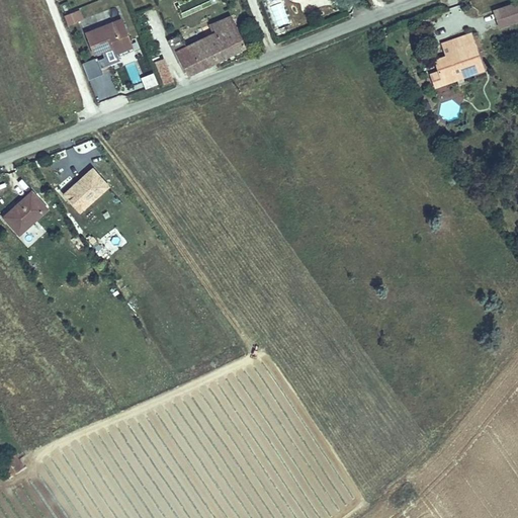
[(517,2),(508,6),(513,21),(517,19),(517,2)]
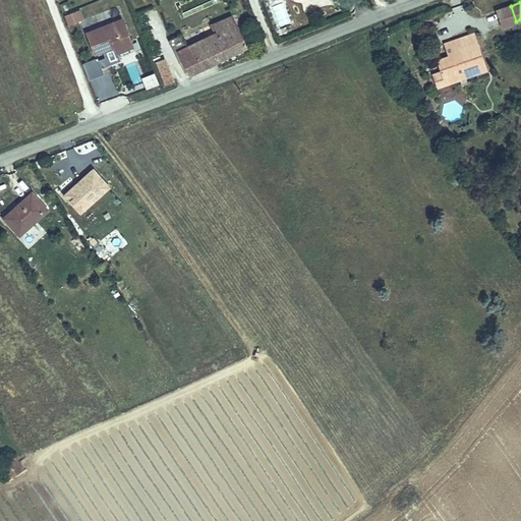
[(511,6),(498,10),(503,26),(516,21),(511,6)]
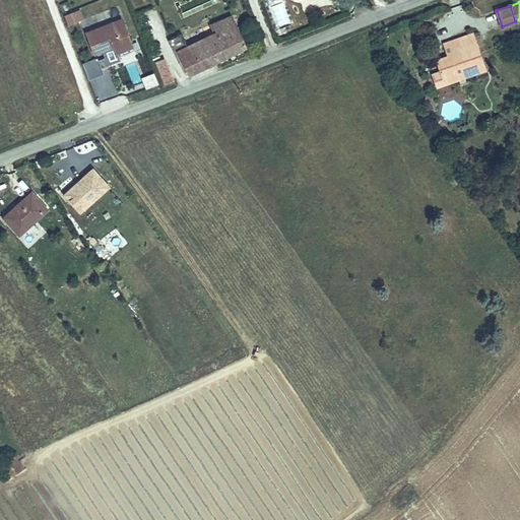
[(80,10),(64,15),(68,25),(84,20),(80,10)]
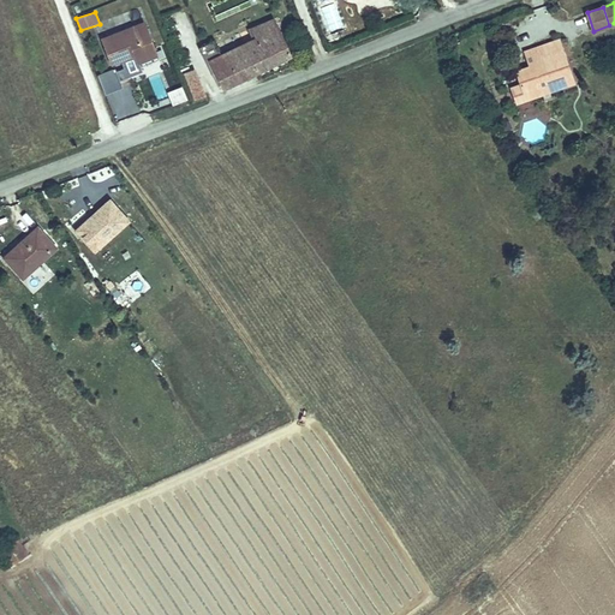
[(238,78),(240,81),(291,55),(274,19),(249,30),(254,40),(221,55),(214,40),(202,46),(221,87),(238,78)]
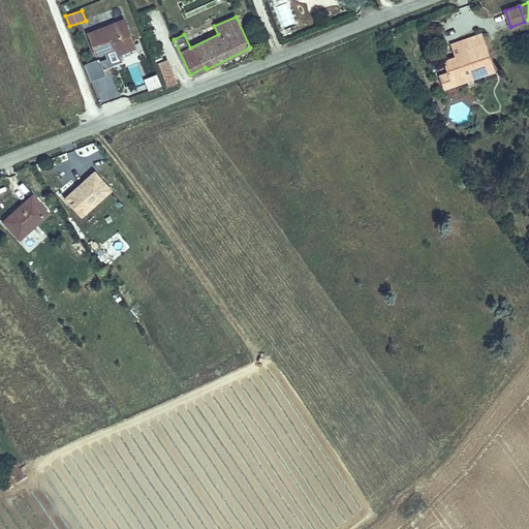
[(106,59),(100,61),(102,67),(109,64),(110,66),(123,61),(119,54),(134,48),(124,20),(88,33),(96,55),(103,52),(106,59)]
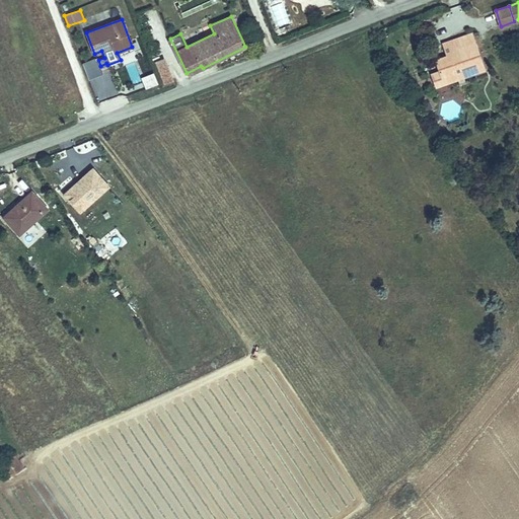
[(435,60),(439,71),(442,80),(454,76),(452,70),(462,67),(465,74),(484,67),(472,33),(452,41),(456,50),(446,54),(446,56),(435,60)]
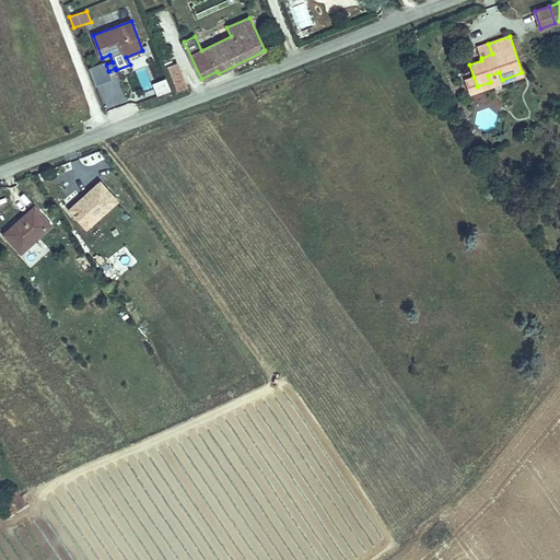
[(488,44),(477,47),(481,58),(492,54),(488,44)]
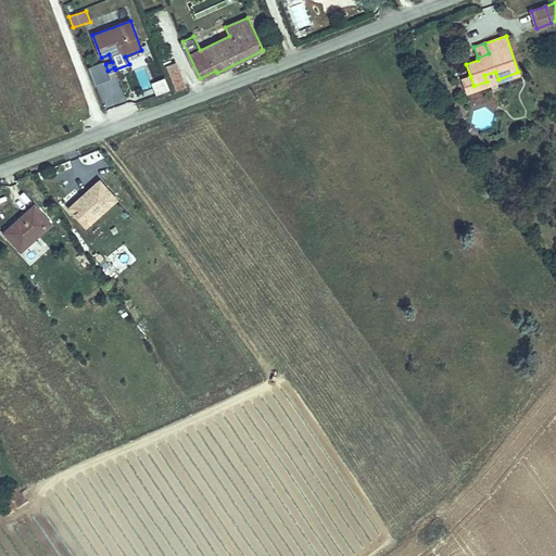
[(104,62),(88,68),(95,86),(111,79),(108,71),(105,64),(104,62)]
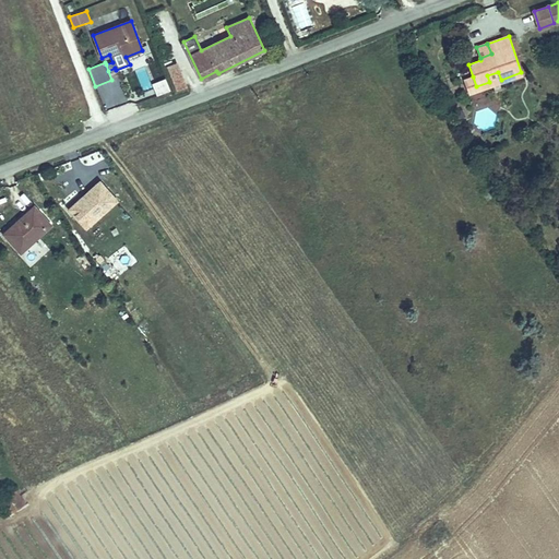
[(186,86),(177,63),(167,67),(177,91),(186,86)]
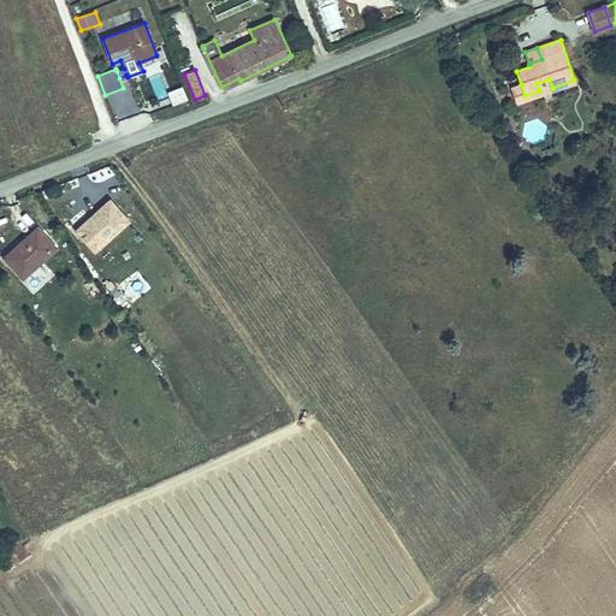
[(223,89),(241,81),(238,78),(221,87),(223,89)]
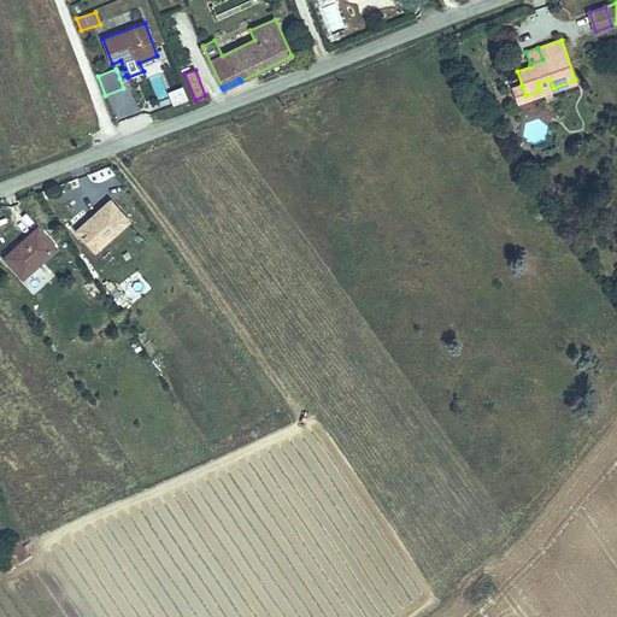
[(513,88),(518,104),(576,83),(575,80),(553,88),(550,80),(538,83),(540,90),(526,95),(522,84),(513,88)]
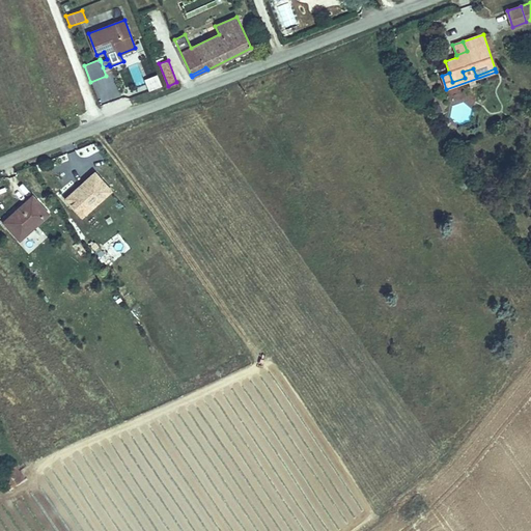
[(148,92),(162,87),(158,75),(144,79),(148,92)]
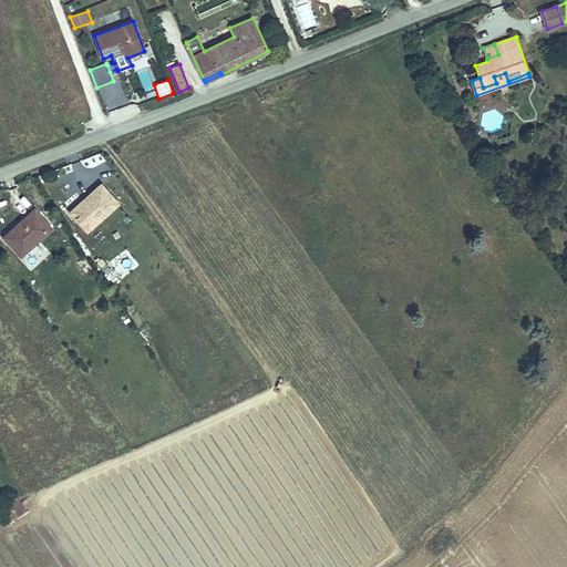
[(122,86),(101,94),(106,106),(112,104),(114,107),(129,102),(122,86)]
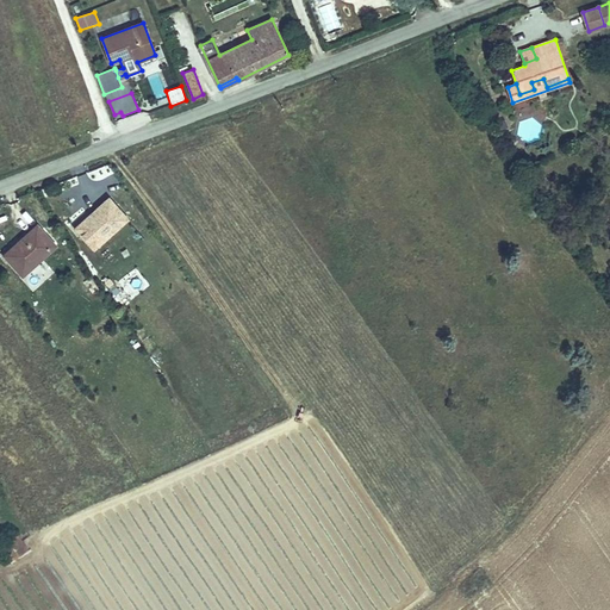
[(91,221),(79,231),(94,249),(128,219),(109,199),(88,218),(91,221)]
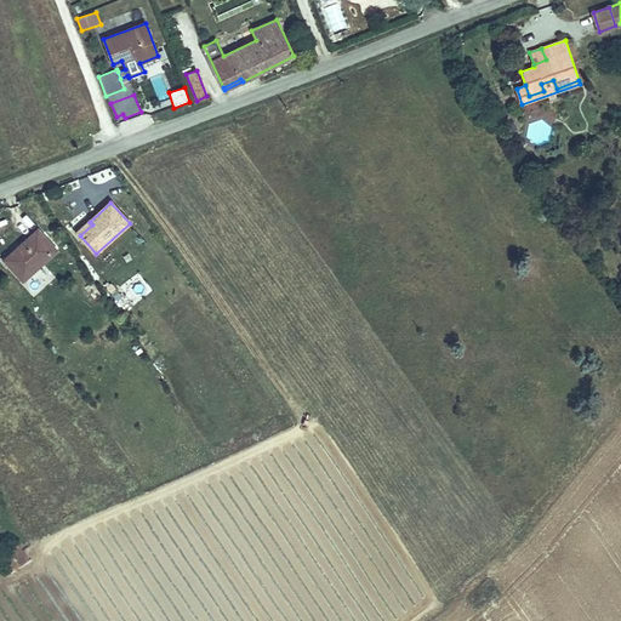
[(90,222),(78,233),(80,235),(92,224),(90,222)]
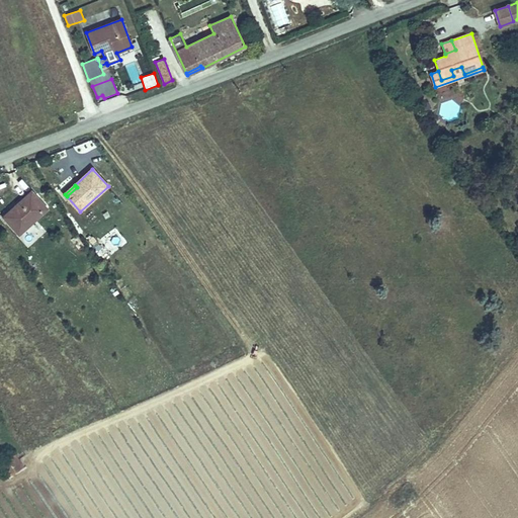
[(16,209),(5,219),(19,234),(48,208),(31,191),(14,207),(16,209)]
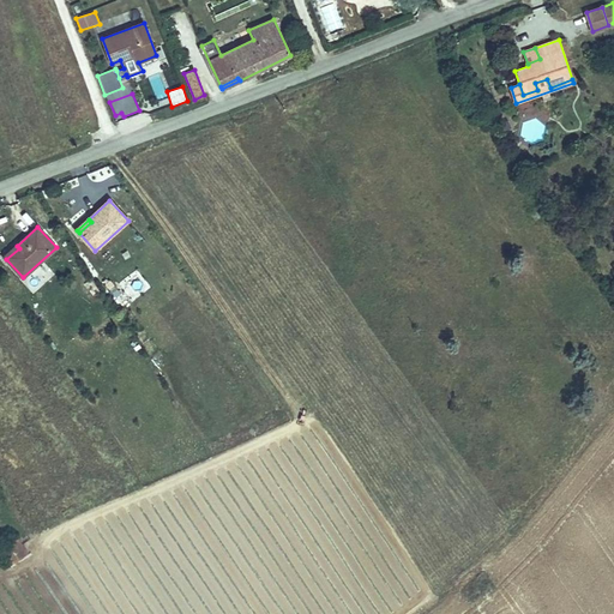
[(17,246),(5,257),(6,259),(19,248),(17,246)]
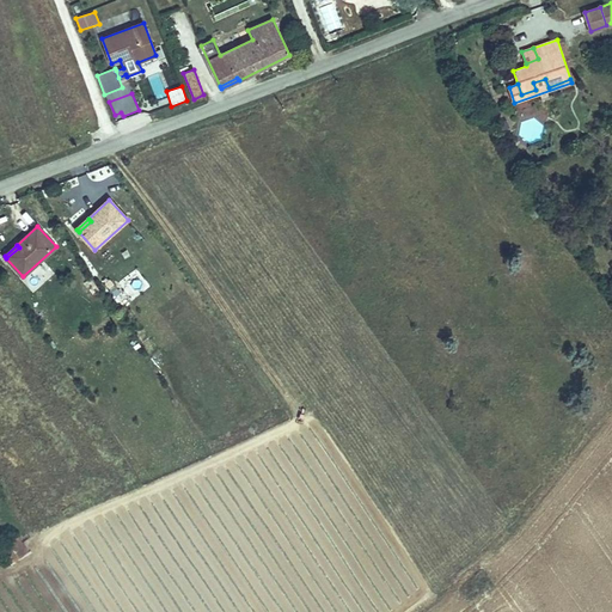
[(121,291),(114,285),(109,288),(116,295),(121,291)]
